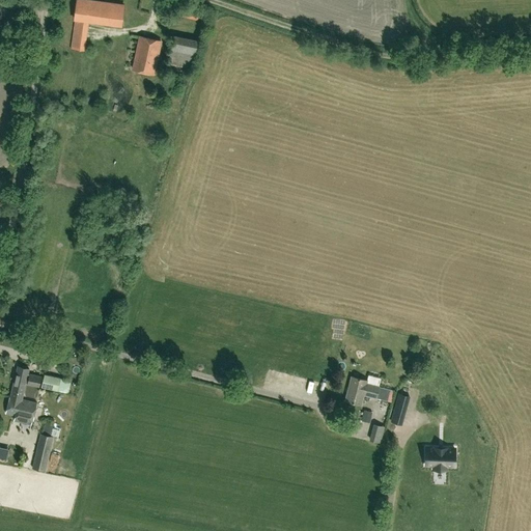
[(77,0),(75,19),(76,19),(72,50),(84,51),(88,21),(121,25),(124,5),(88,0),(77,0)]
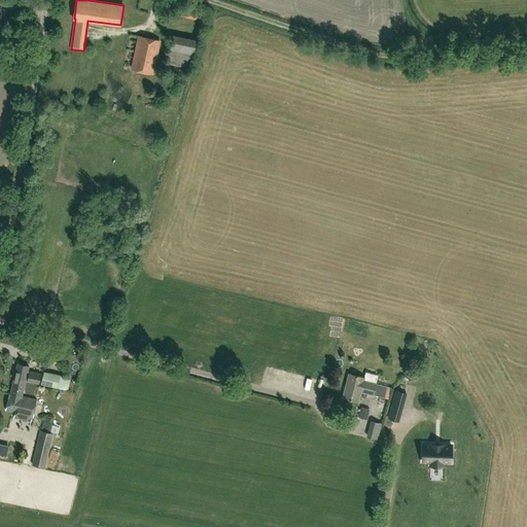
[(181,7),(179,14),(195,19),(197,11),(181,7)]
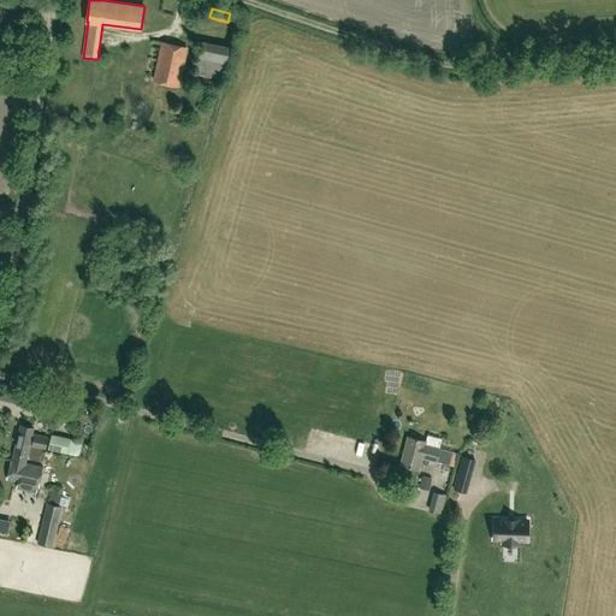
[(177,84),(185,49),(163,43),(154,80),(177,84)]
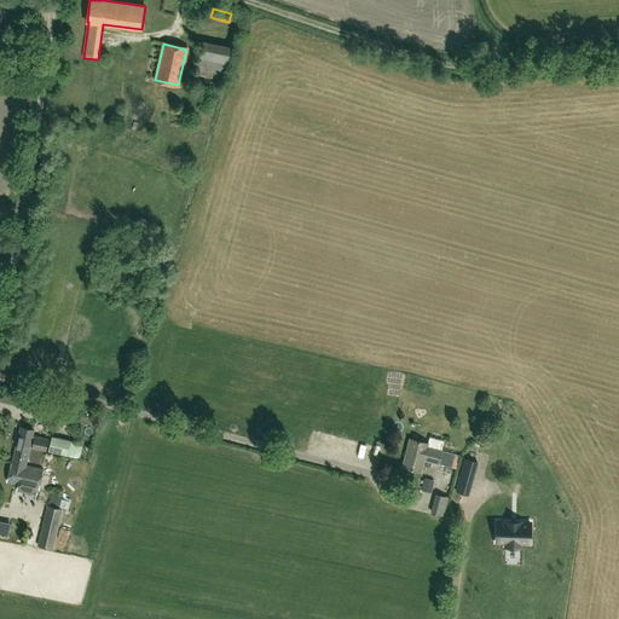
[(45,451),(47,440),(33,437),(34,431),(21,427),(12,462),(25,466),(30,446),(45,451)]
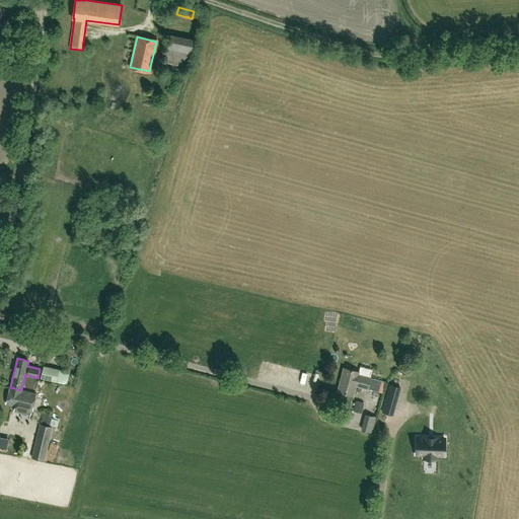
[(361,372),(372,374),(374,368),(362,365),(361,372)]
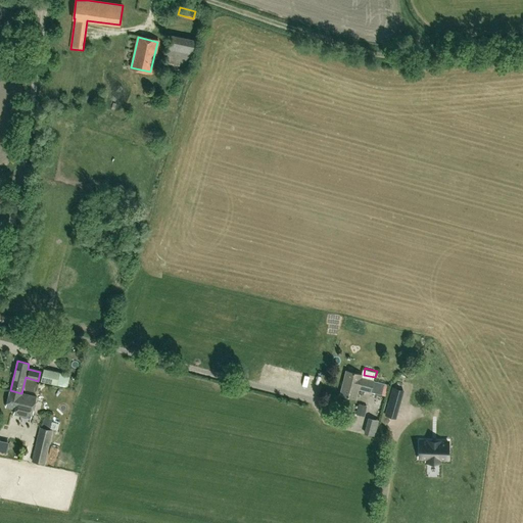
[(43,369),(41,381),(56,385),(59,373),(43,369)]
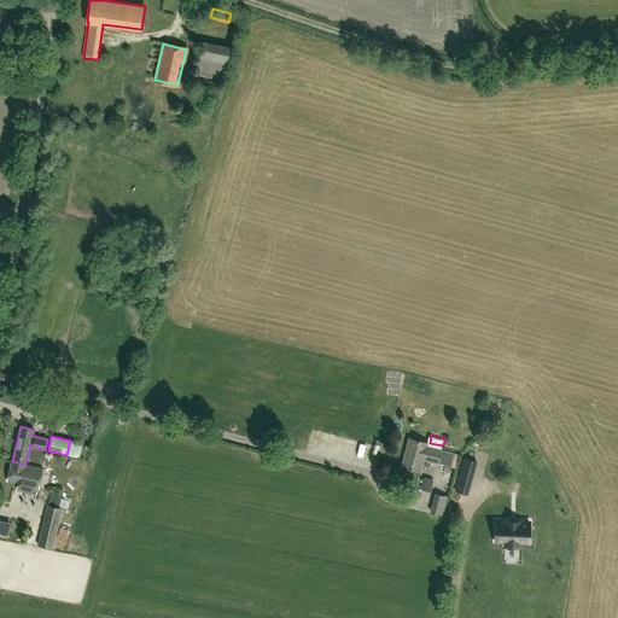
[(454,453),(442,450),(426,445),(427,442),(409,437),(402,466),(420,471),(423,459),(450,466),(454,453)]
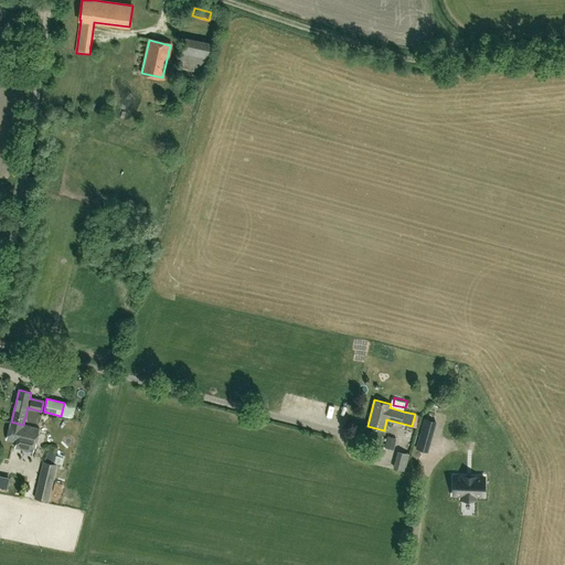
[(436,422),(425,418),(417,449),(427,452),(436,422)]
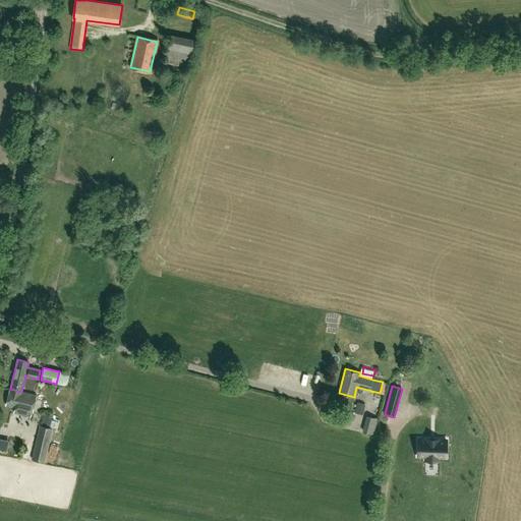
[(21,392),(10,389),(9,389),(5,405),(20,409),(19,414),(31,416),(32,411),(33,412),(37,395),(21,392)]
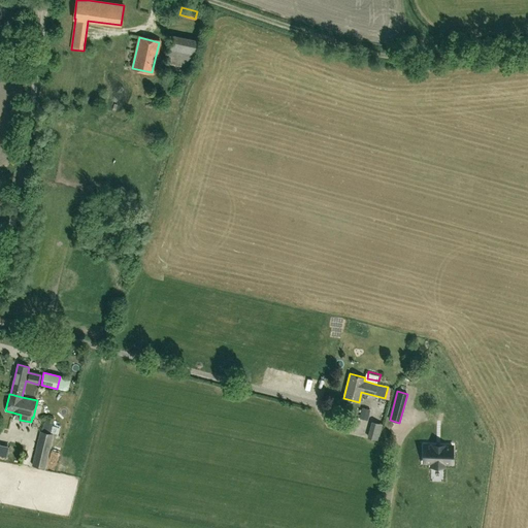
[(370,409),(362,408),(360,419),(368,421),(370,409)]
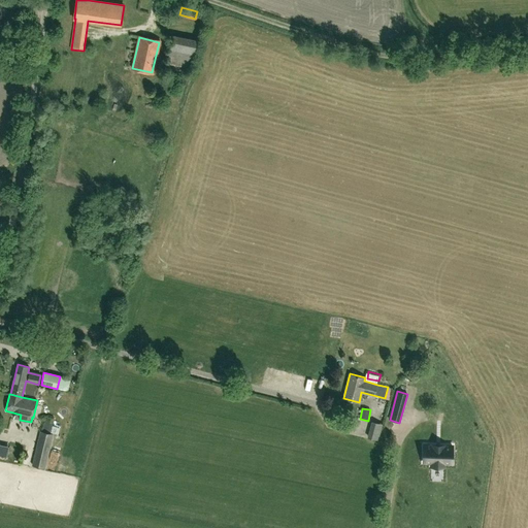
[(383,424),(372,422),(369,436),(378,439),(383,424)]
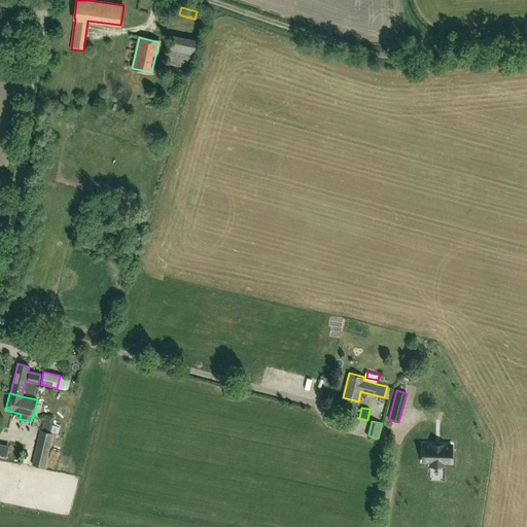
[(32,464),(44,467),(49,445),(38,442),(32,464)]
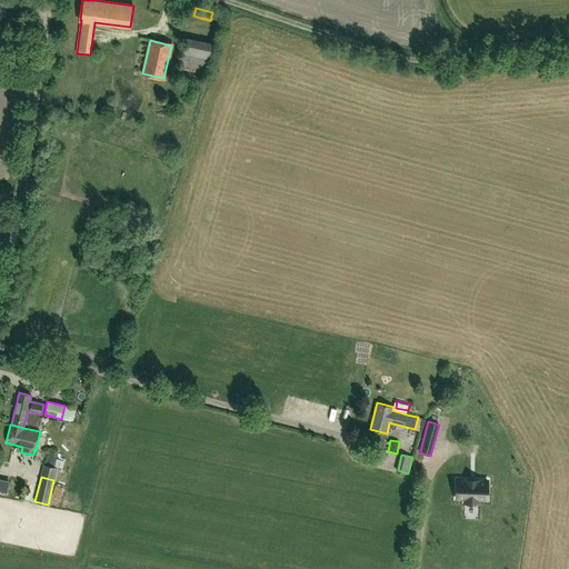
[(487,480),(457,479),(456,498),(465,499),(465,502),(478,502),(478,499),(487,499),(487,480)]
